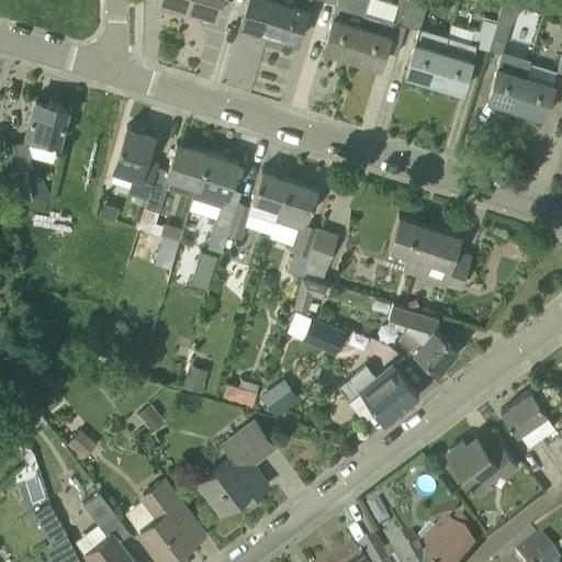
[(220,0),(187,0),(184,7),(215,17),(220,0)]
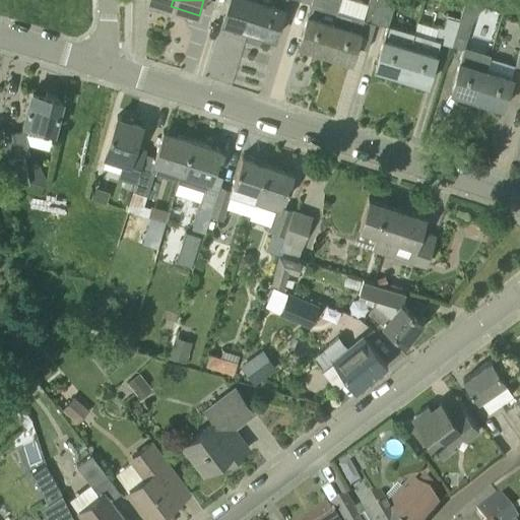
[(228,0),(221,21),(248,29),(256,0),(228,0)]
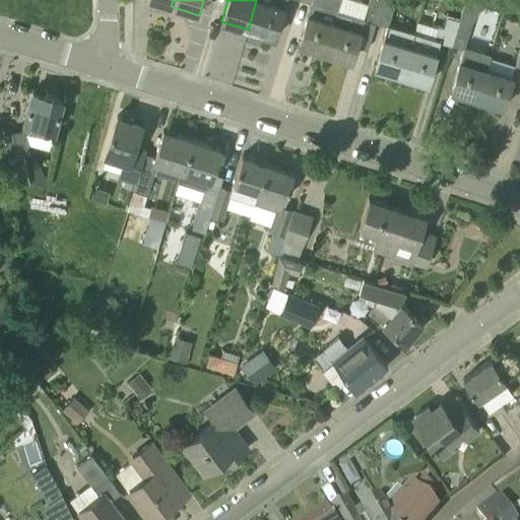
[(275,38),(286,0),(256,0),(248,29),(275,38)]
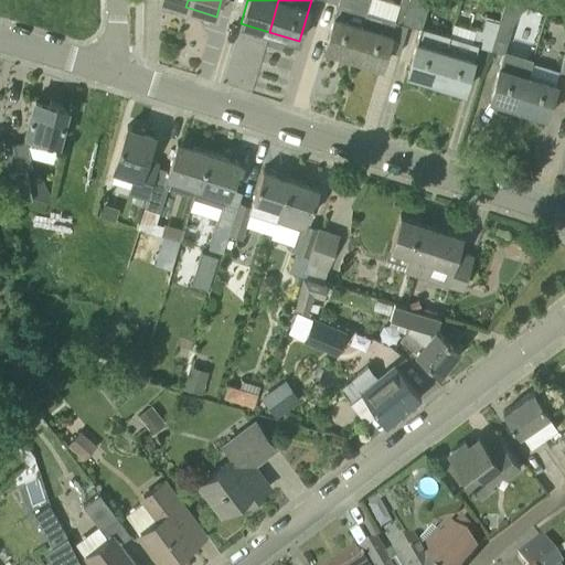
[(401,0),(400,6),(381,0),(369,0),(366,9),(352,57),(382,66),(395,22),(406,25),(414,0),(401,0)]
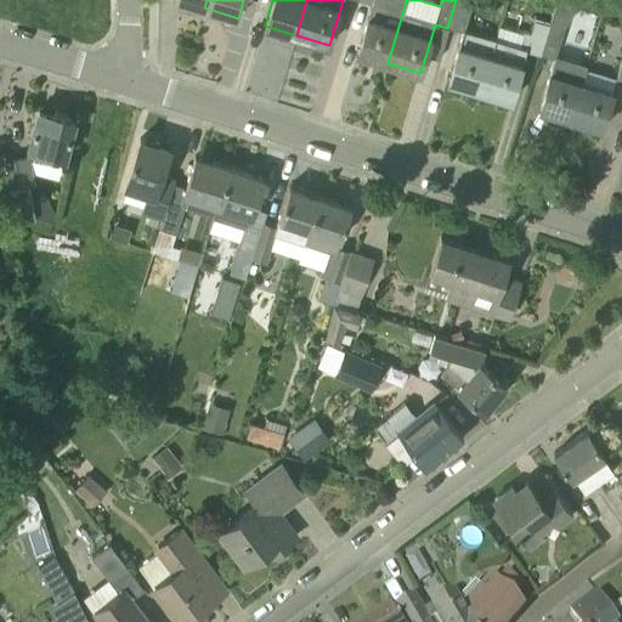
[(457,0),(448,29),(462,33),(463,29),(471,0),(457,0)]
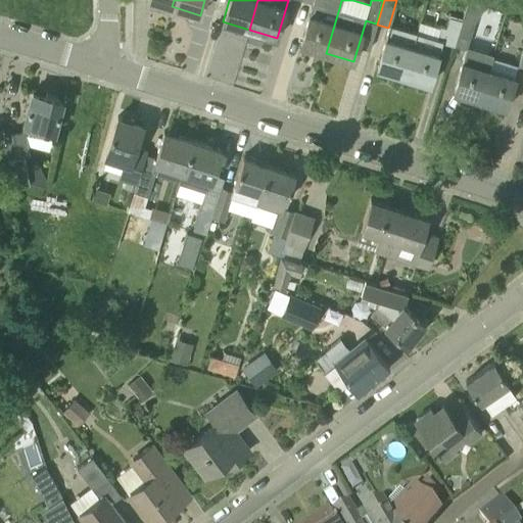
[(326,53),(339,8),(315,1),(314,1),(313,4),(300,45),(326,53)]
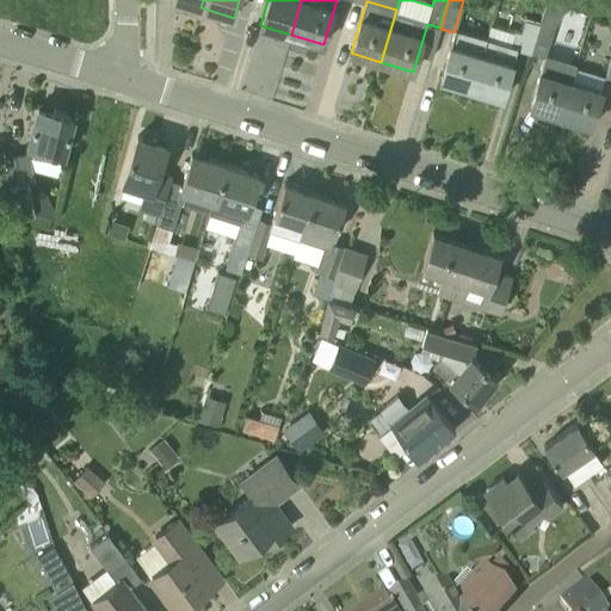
[(529,55),(543,60),(545,60),(554,30),(567,8),(544,2),(538,25),(529,55)]
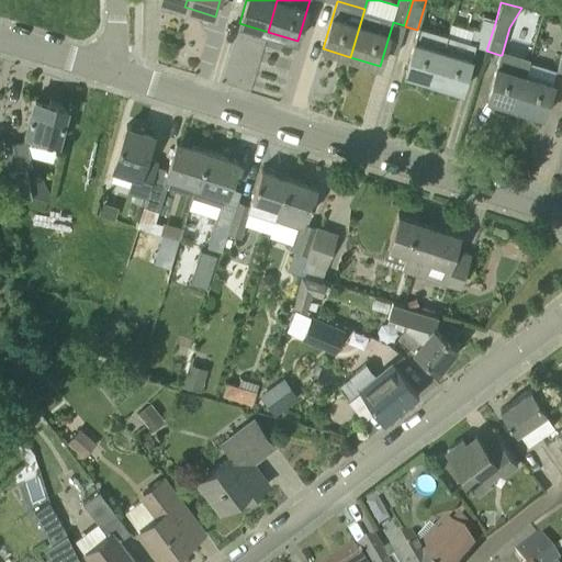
[(462,91),(475,47),(486,51),(495,23),(483,19),(480,29),(474,26),(470,42),(446,35),(431,82),(462,91)]
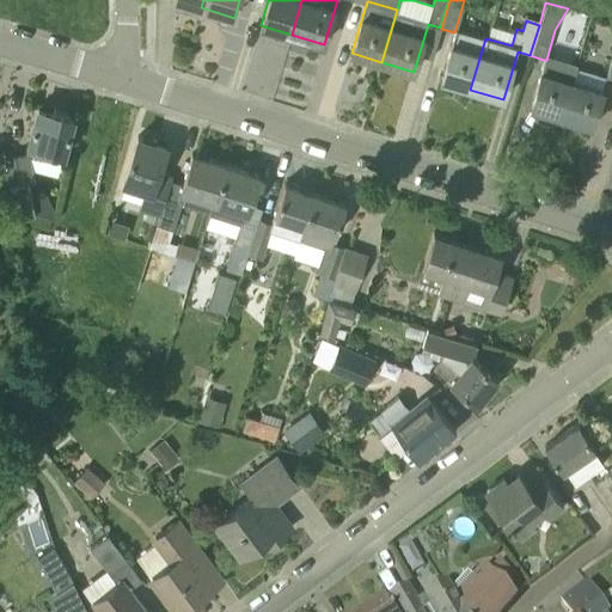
[(485,38),(456,29),(454,32),(440,80),(470,90),(485,38)]
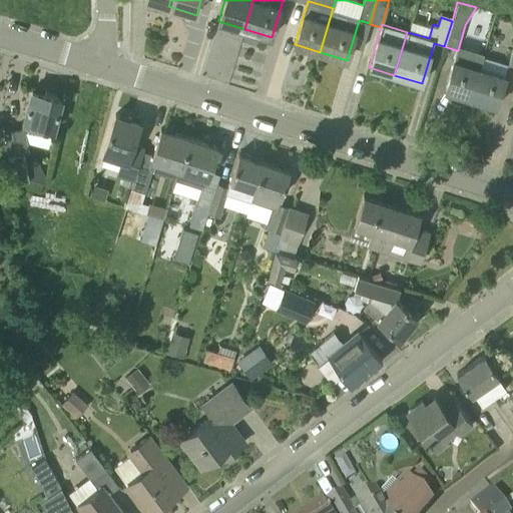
[(479,67),(453,59),(444,90),(469,98),(479,67)]
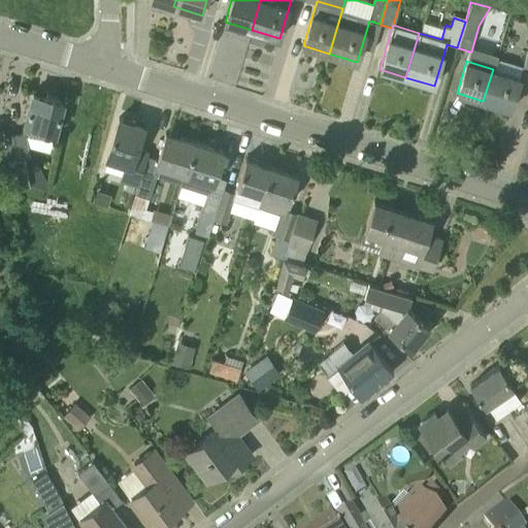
[(521,77),(493,69),(483,101),(512,109),(521,77)]
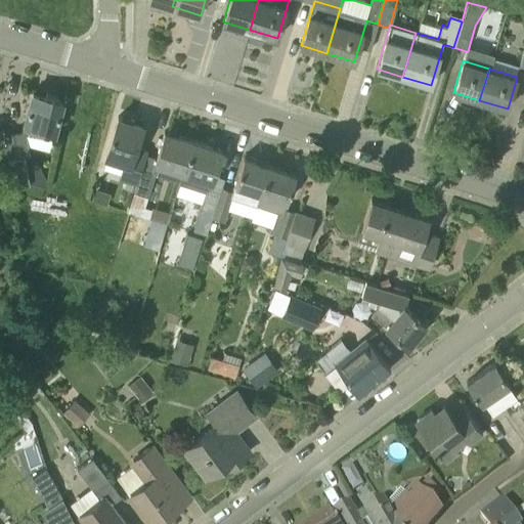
[(5,145),(7,157),(11,177),(30,182),(25,157),(30,156),(26,131),(52,138),(62,100),(33,92),(23,131),(12,133),(13,143),(5,145)]
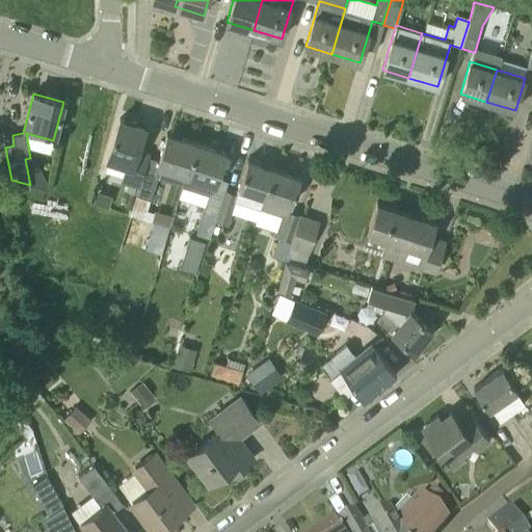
[(144,170),(149,158),(150,155),(137,151),(145,128),(120,120),(106,160),(126,166),(121,183),(138,188),(144,170)]
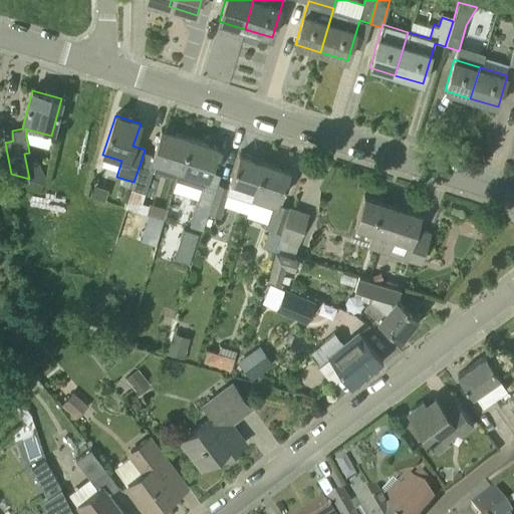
[(162,130),(151,162),(180,171),(190,139),(162,130)]
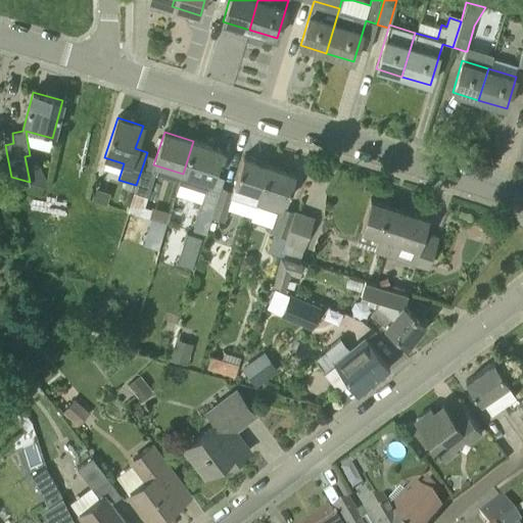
[(211,218),(222,187),(224,180),(215,177),(223,151),(193,141),(183,174),(180,184),(205,191),(198,214),(192,229),(206,233),(211,218)]
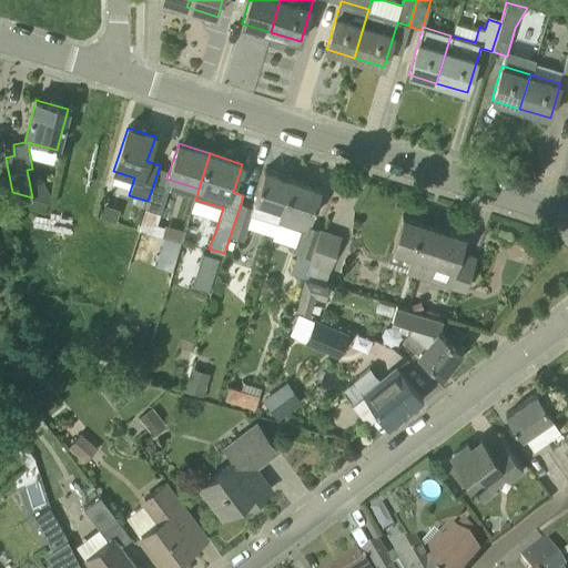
[(253,208),(241,203),(230,236),(243,241),(252,215),(279,223),(293,180),(265,171),(253,208)]
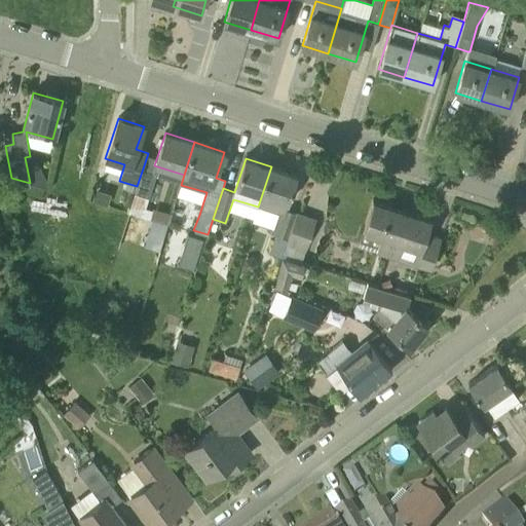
[(276,213),(271,228),(270,233),(275,234),(268,254),(280,258),(288,238),(297,212),(287,209),(298,176),(271,166),(258,207),(276,213)]
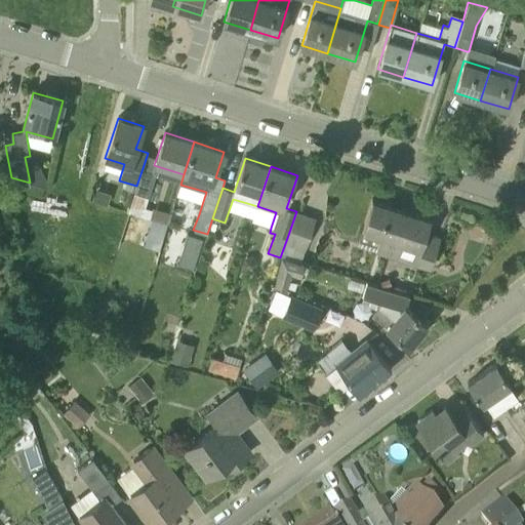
[(134,194),(149,198),(156,174),(156,172),(153,171),(143,168),(136,186),(134,194)]
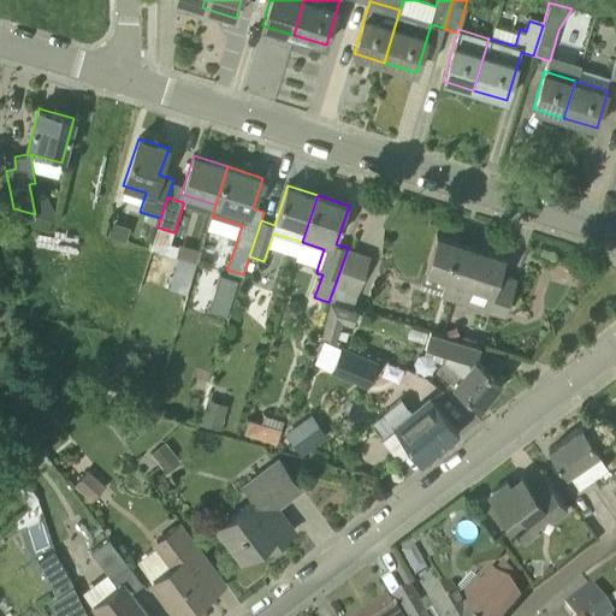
[(158,227),(152,244),(169,250),(170,246),(175,232),(158,227)]
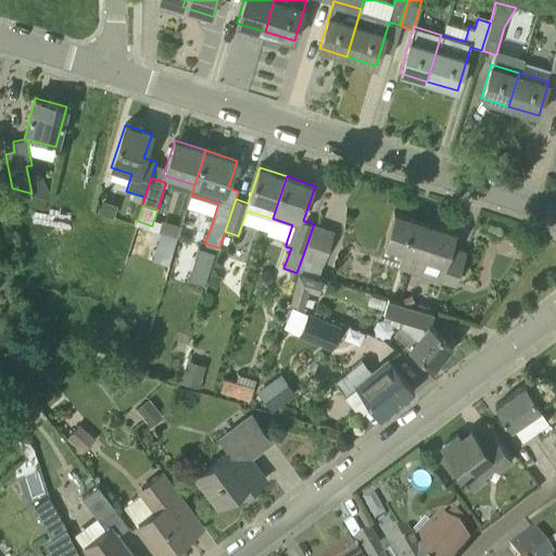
[(379,258),(409,268),(426,222),(394,211),(379,258)]
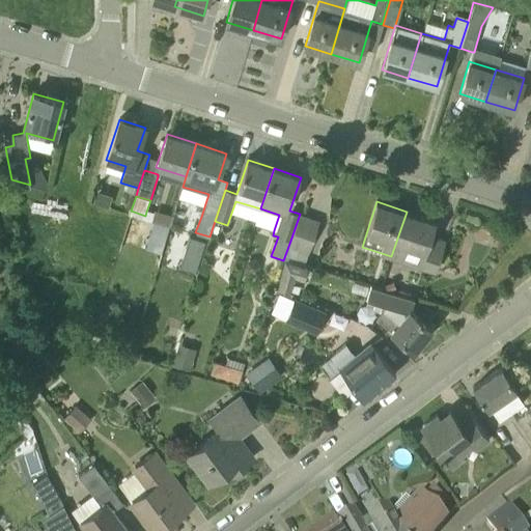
[(430,236),(436,221),(407,212),(391,256),(436,271),(445,241),(430,236)]
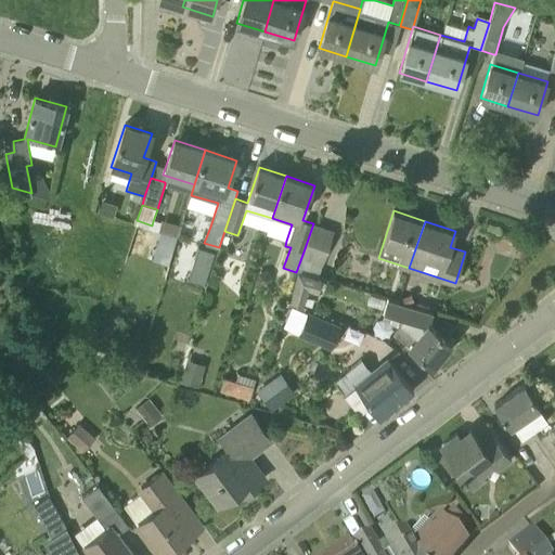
[(296,272),(297,272),(318,279),(334,231),(313,223),(304,252),(296,272)]
